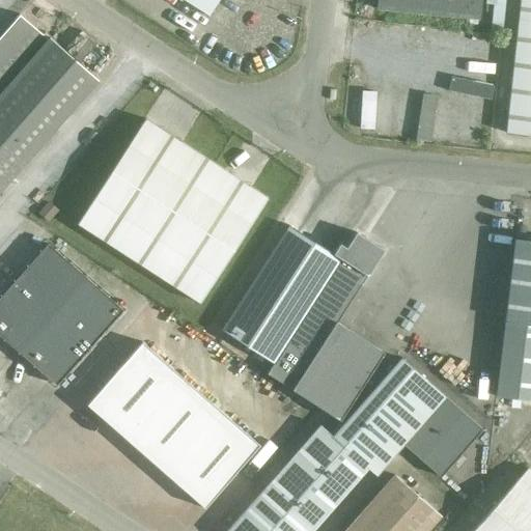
[(182,0),(207,17),(219,0),(182,0)]
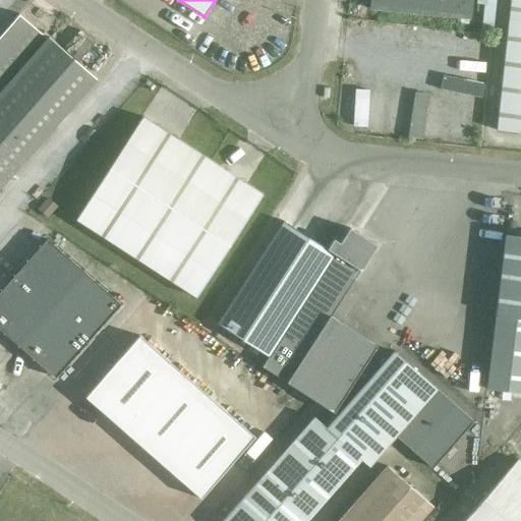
[(472,0),(369,0),(369,10),(470,19),(472,0)]
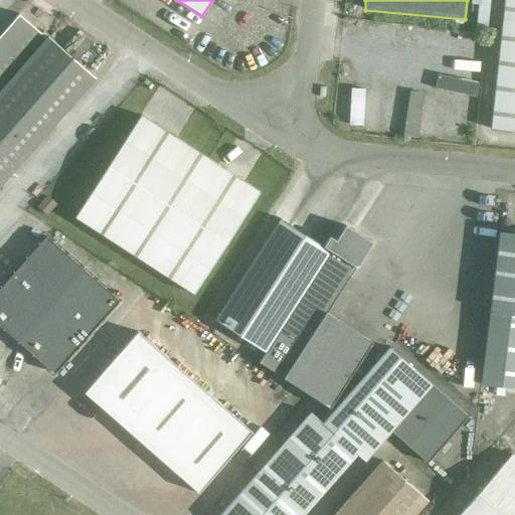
[(514,0),(504,0),(490,130),(514,132),(514,0)]
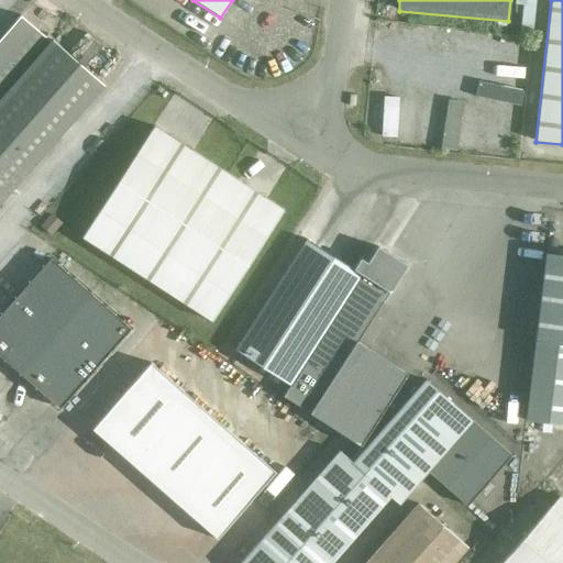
[(20,17),(1,37),(32,65),(36,59),(51,43),(20,17)]
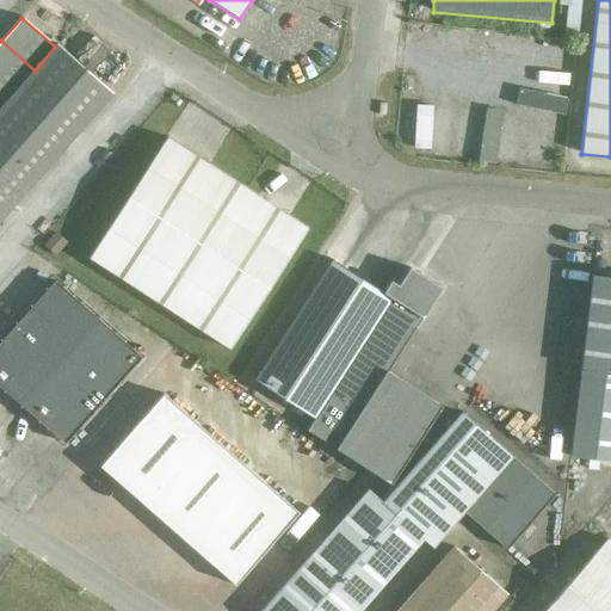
[(1,41),(0,41),(0,74),(17,90),(23,82),(35,71),(1,41)]
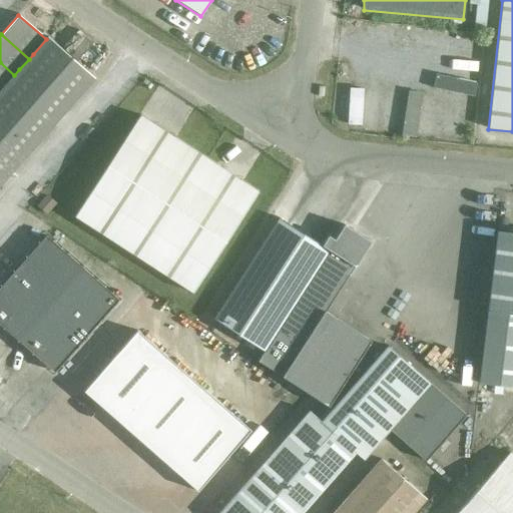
[(47,37),(46,39),(33,54),(80,95),(94,78),(47,37)]
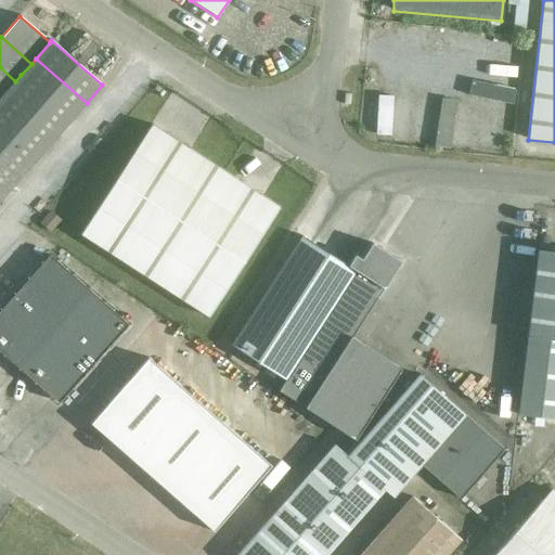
[(36,59),(31,64),(21,75),(72,119),(87,103),(36,59)]
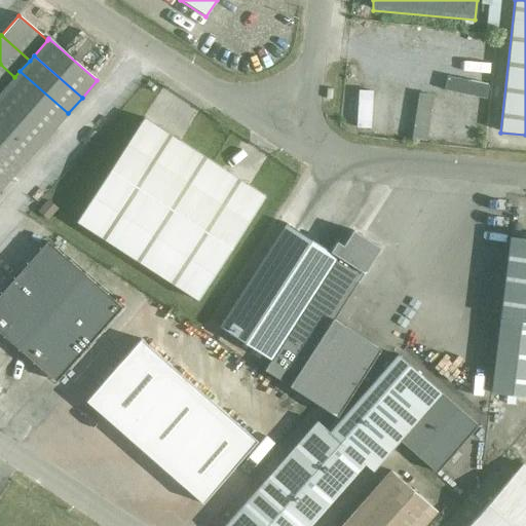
[(0,64),(0,94),(6,87),(14,77),(0,64)]
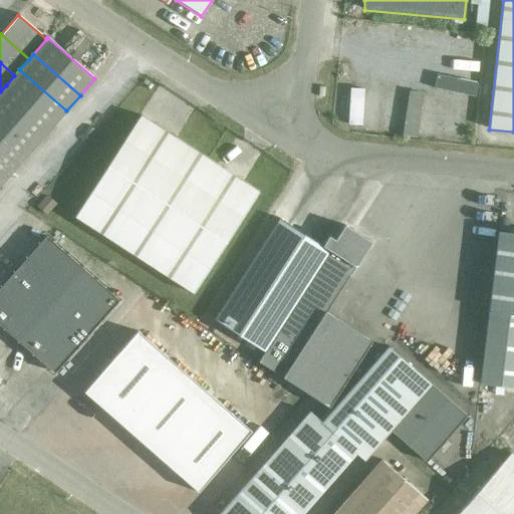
[(19,69),(14,75),(6,85),(52,126),(66,110),(19,69)]
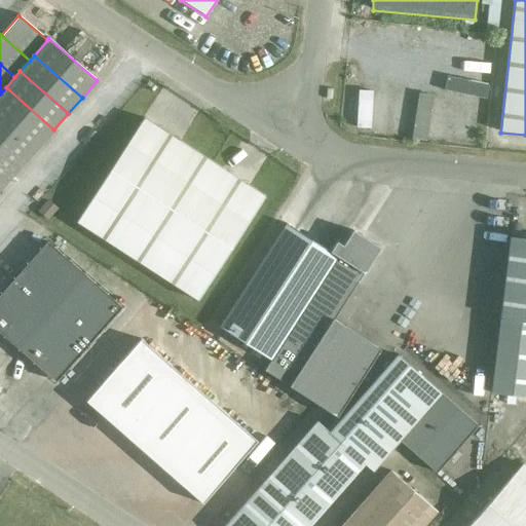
[(6,87),(0,94),(0,110),(40,145),(53,129),(6,87)]
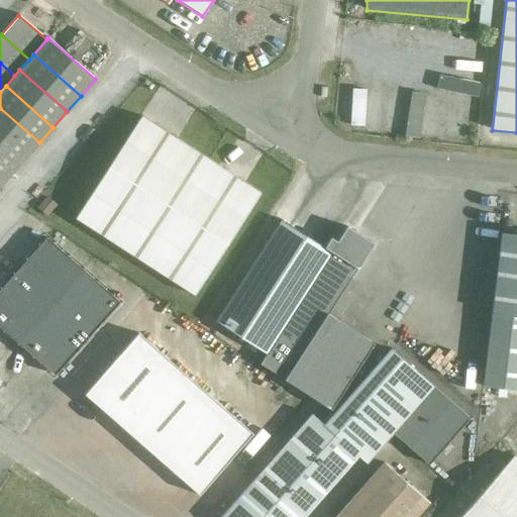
[(0,136),(25,159),(39,142),(0,108),(0,136)]
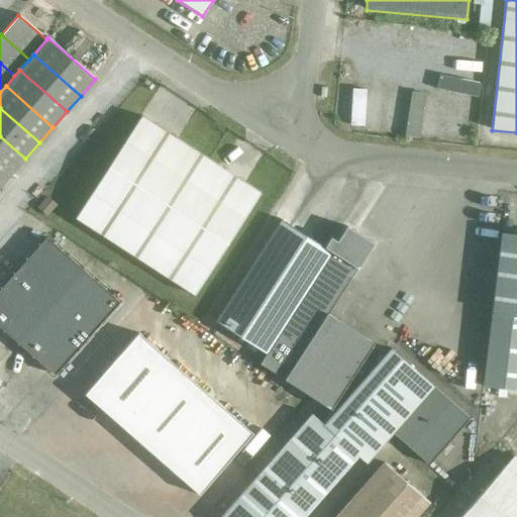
[(140,116),(74,219),(194,296),(261,194),(140,116)]
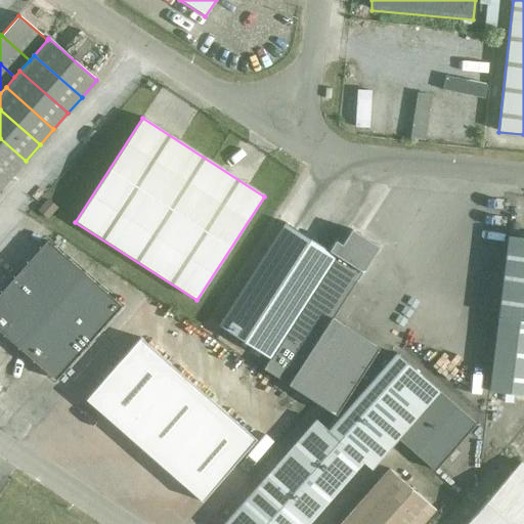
[(0,166),(11,177),(26,161),(0,138),(0,166)]
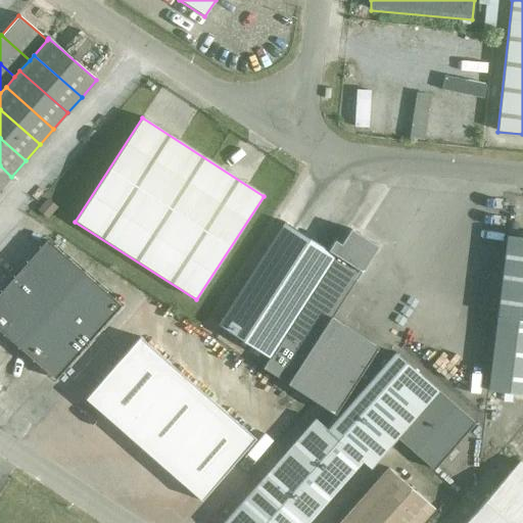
[(0,165),(0,189),(11,177),(0,165)]
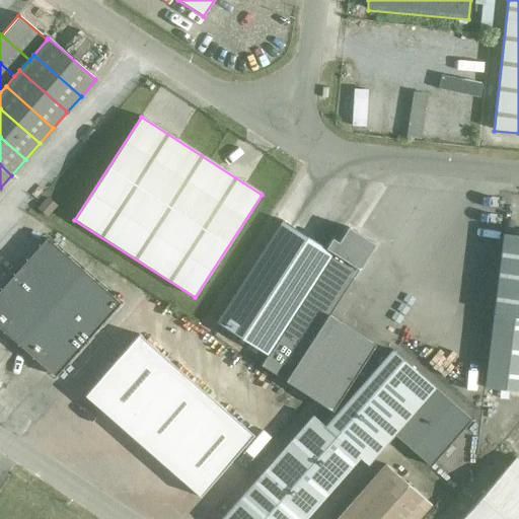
[(48,198),(38,209),(47,217),(57,206),(48,198)]
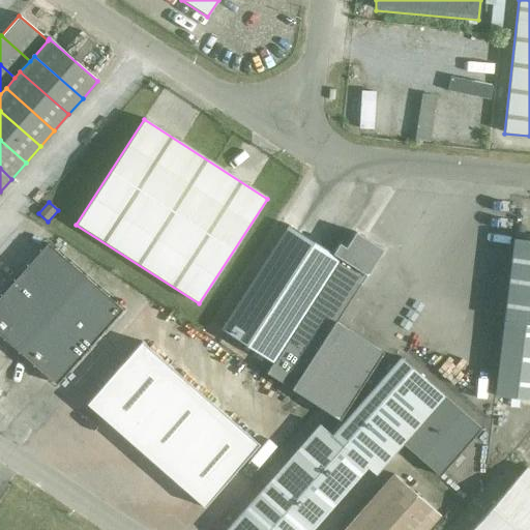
[(339,259),(287,226),(219,330),(272,363),(339,259)]
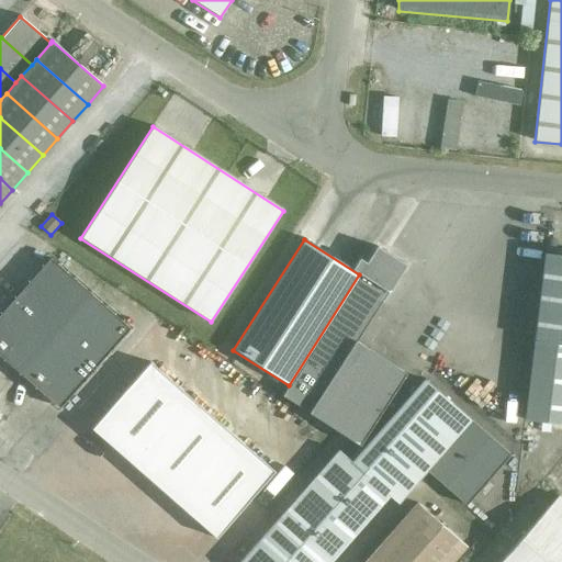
[(289,385),(282,396),(359,447),(394,393),(344,360),(356,343),(388,293),(405,266),(377,247),(366,263),(359,259),(351,270),(359,274),(289,385)]
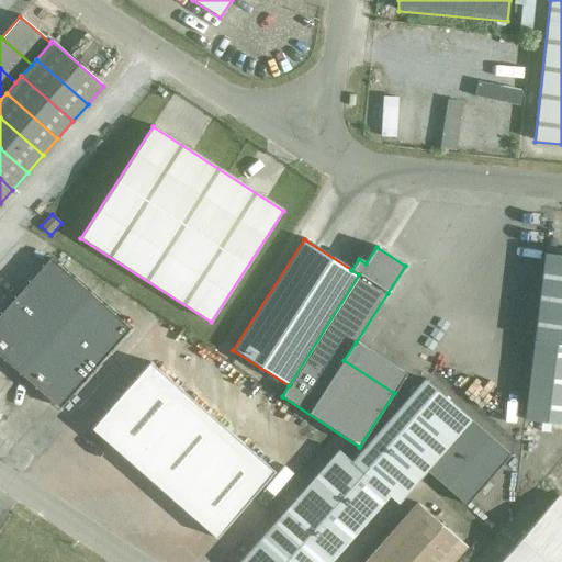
[(534,346),(525,420),(561,424),(561,256),(544,255),(534,346)]
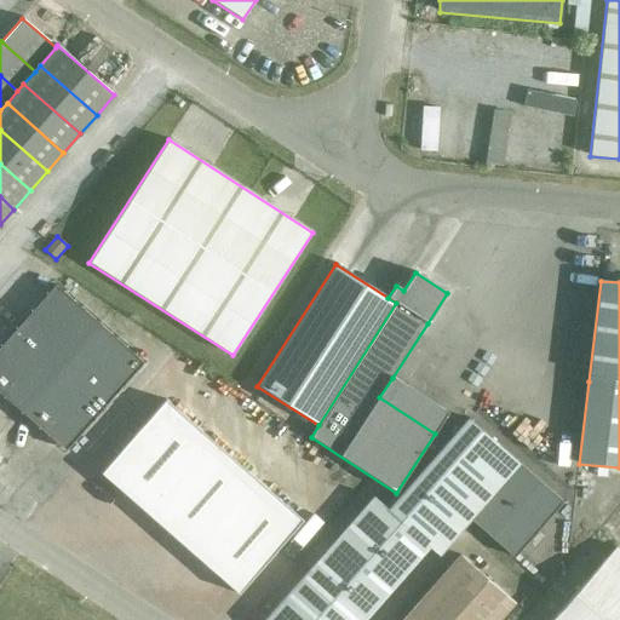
[(0,392),(65,451),(143,363),(55,286),(0,348),(0,392)]
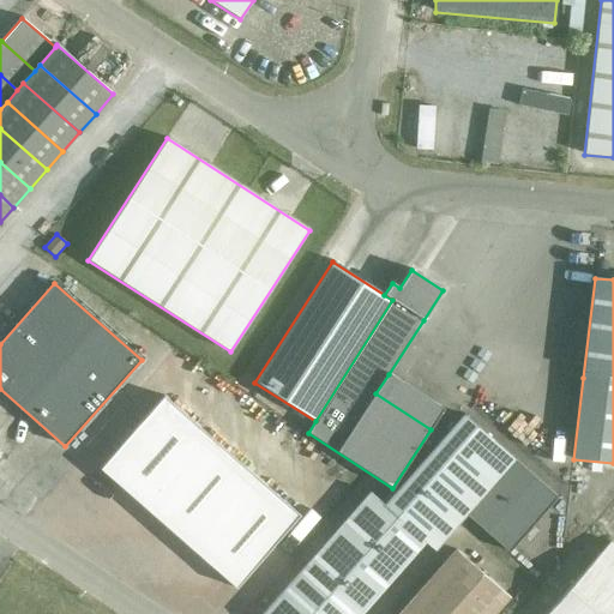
[(145,510),(210,437),(163,396),(100,470),(145,510)]
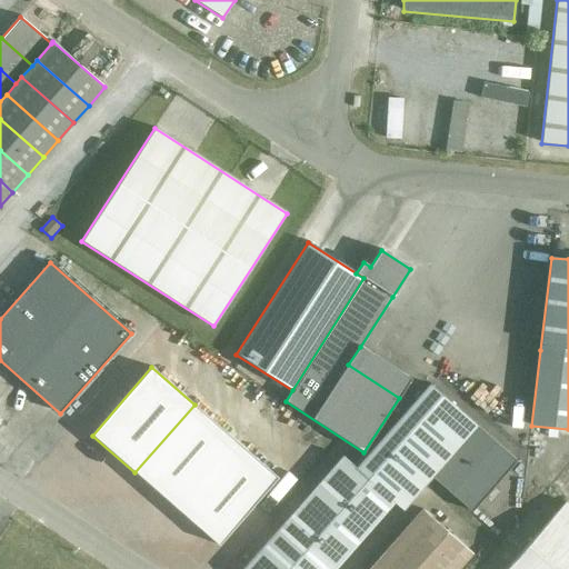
[(366,457),(356,468),(395,501),(393,502),(402,510),(419,491),(431,477),(471,512),(516,461),(429,385),(366,457)]
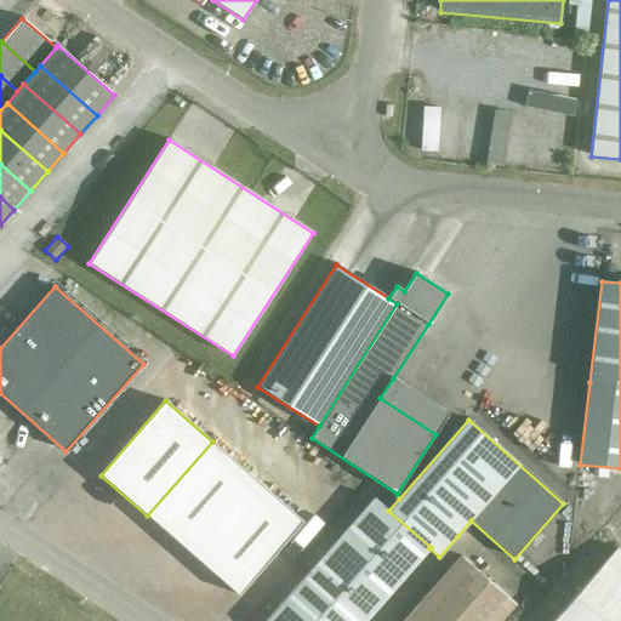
[(212,442),(147,516),(192,556),(257,482),(212,442)]
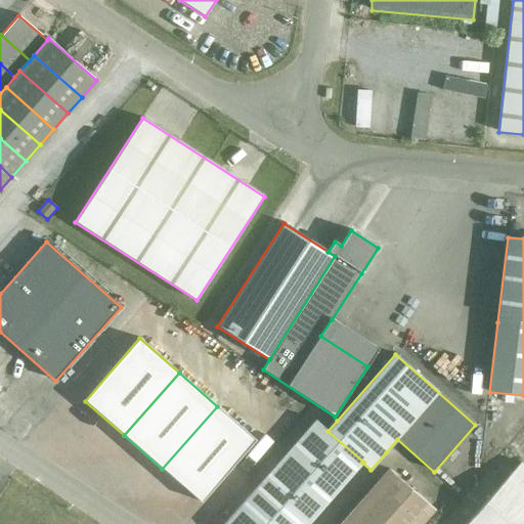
[(256,440),(217,406),(162,469),(201,503),(256,440)]
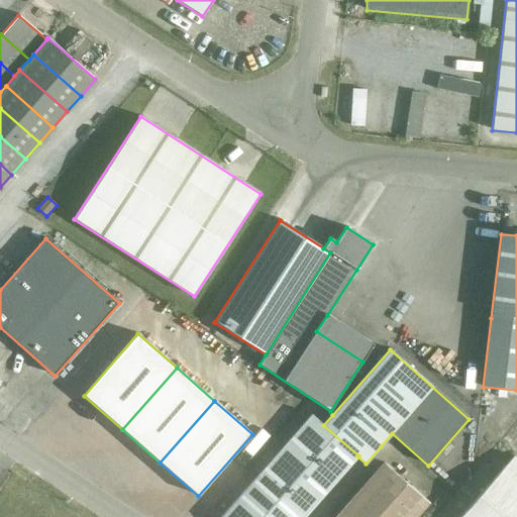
[(304,516),(358,455),(312,415),(221,516),(304,516)]
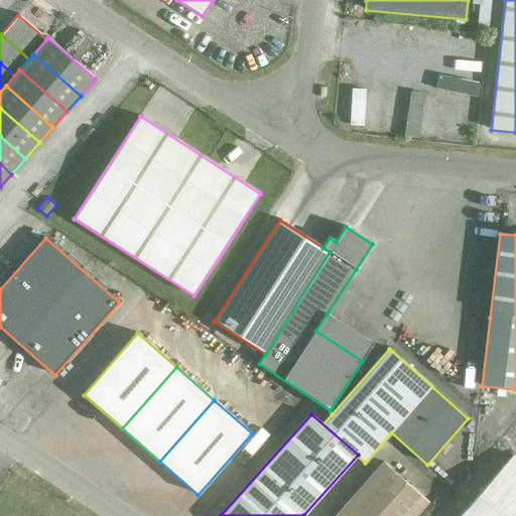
[(515,515),(515,459),(512,456),(459,515),(515,515)]
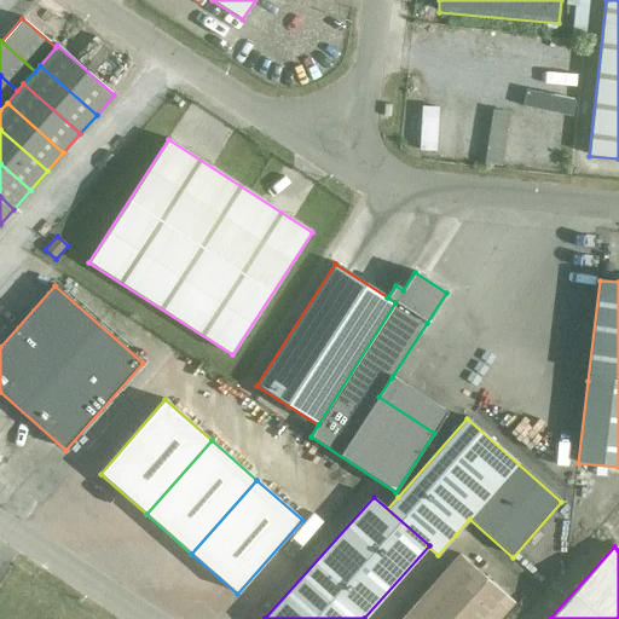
[(499,618),(514,602),(460,555),(401,618),(499,618)]
